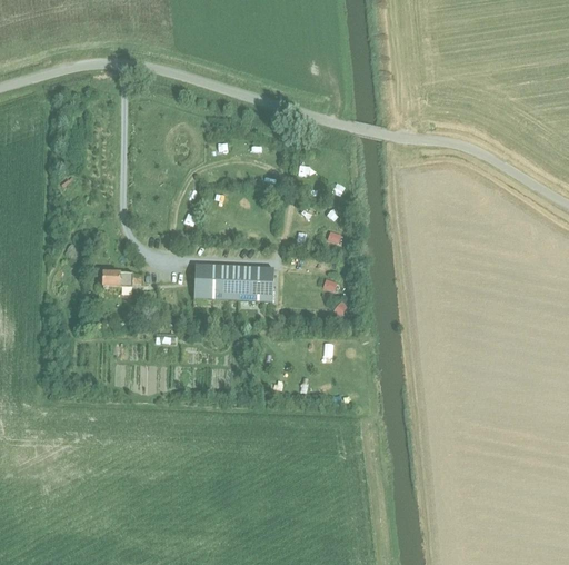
[(330,230),(328,238),(338,241),(341,235),(330,230)]
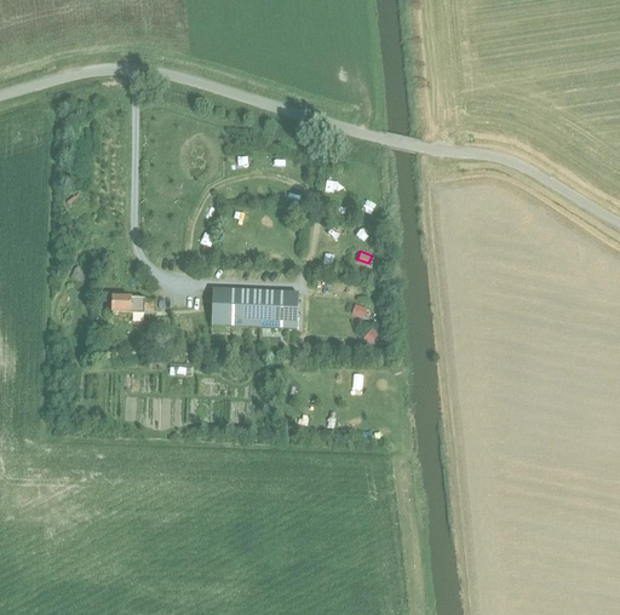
[(298,291),(212,287),(211,323),(297,327),(298,291)]
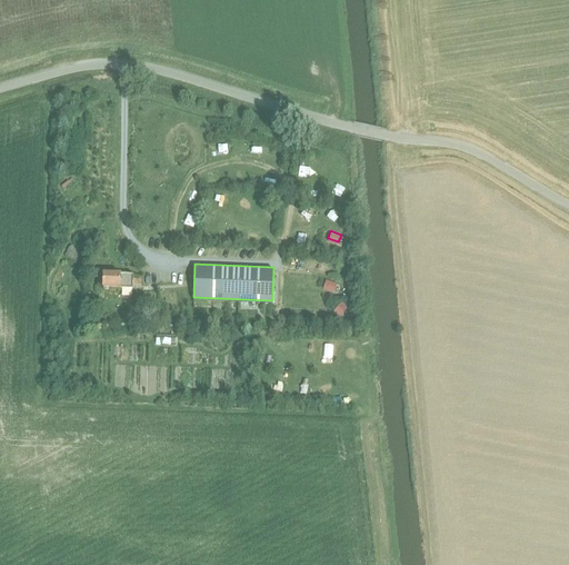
[(132,273),(103,271),(102,286),(132,287),(132,283),(141,283),(141,274),(132,273)]
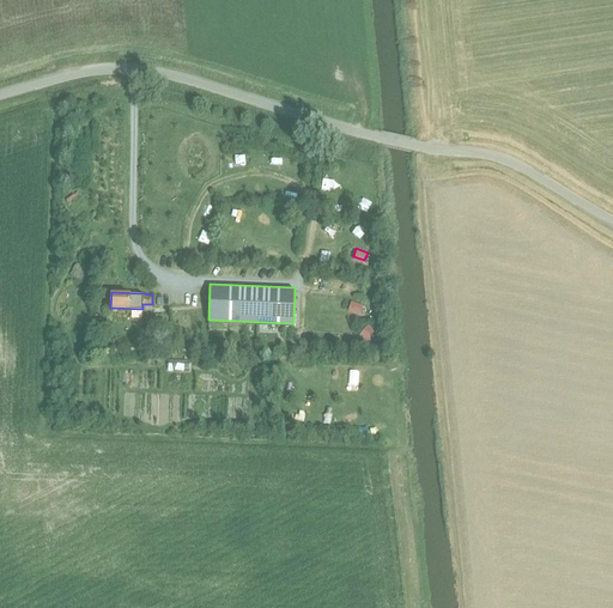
[(351,299),(347,308),(357,311),(360,303),(351,299)]
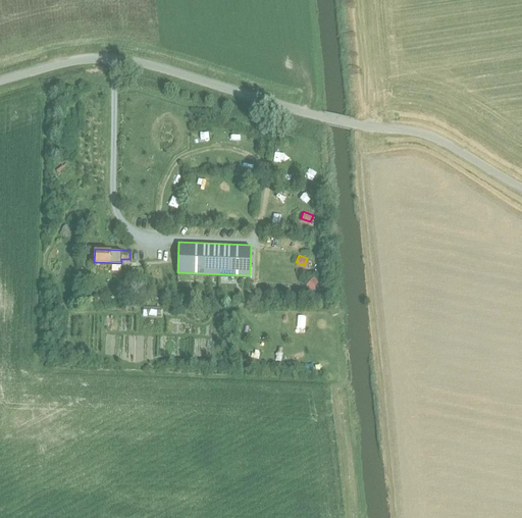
[(151,286),(152,268),(145,268),(144,286),(151,286)]
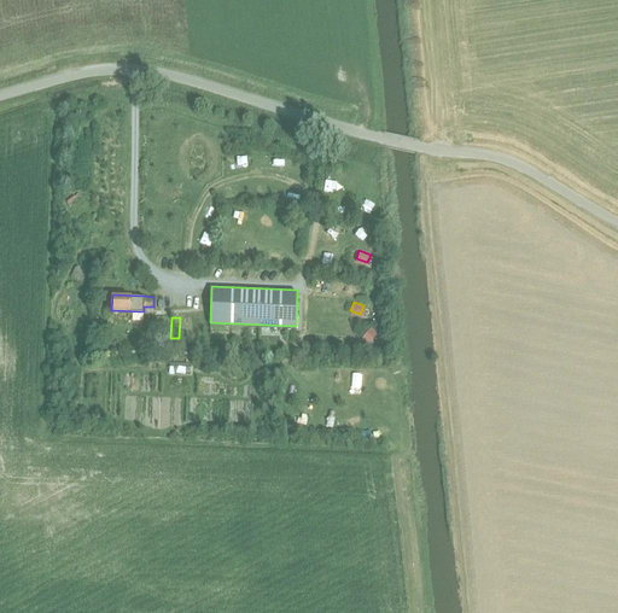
[(369,326),(362,336),(368,340),(375,331),(369,326)]
